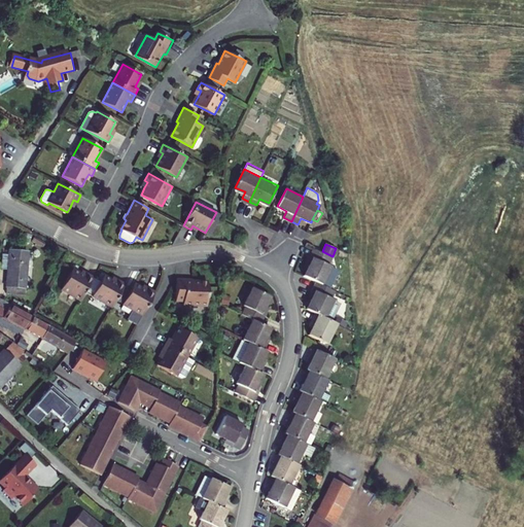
[(316,282),(328,287),(336,272),(329,269),(330,267),(328,266),(333,256),(322,251),(321,251),(314,248),(310,256),(313,257),(310,264),(304,276),(316,282)]
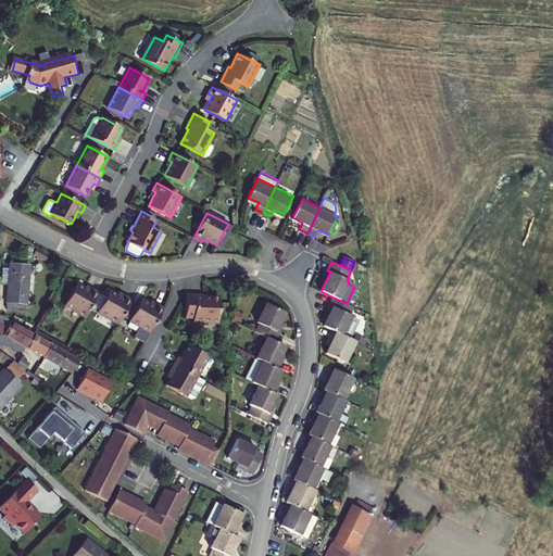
[(11,283),(9,312),(27,314),(32,268),(12,267),(12,272),(4,270),(3,283),(11,283)]
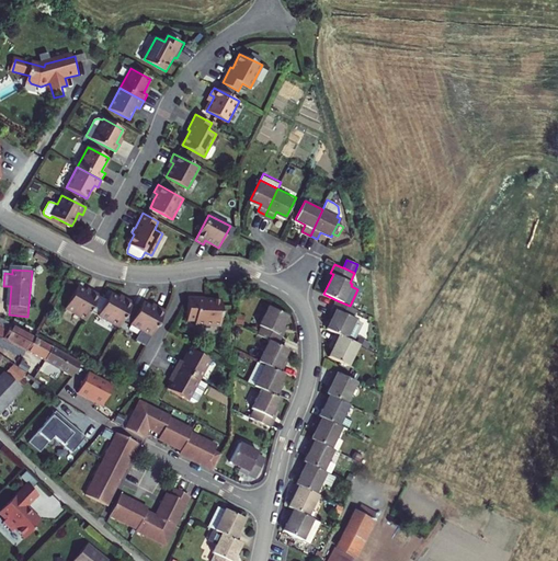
[(88,319),(102,294),(94,289),(92,293),(87,290),(79,286),(67,307),(88,319)]
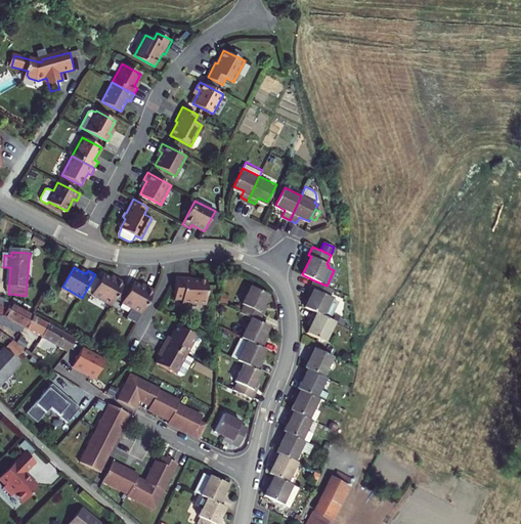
[(114,304),(126,280),(120,276),(118,279),(113,276),(105,273),(94,293),(114,304)]
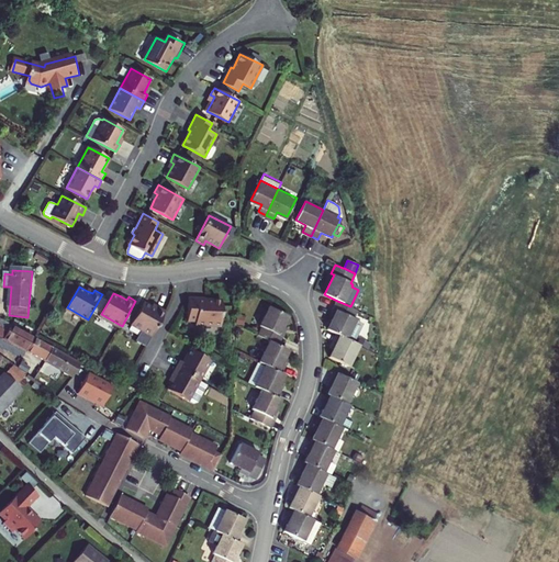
[(198,323),(223,324),(223,300),(207,299),(207,296),(190,296),(189,321),(198,321),(198,323)]
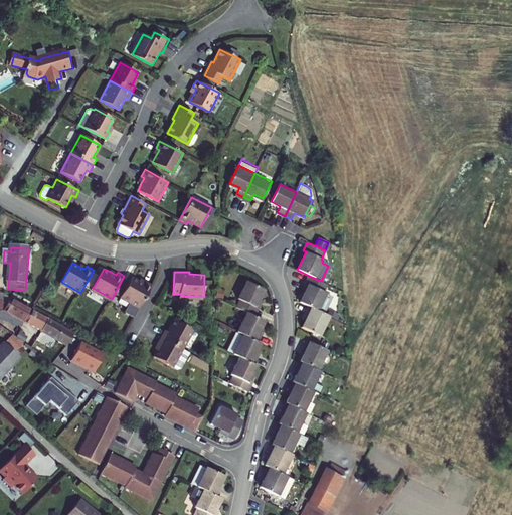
[(323,292),(327,284),(321,281),(309,276),(306,284),(309,285),(306,292),(301,302),(310,306),(324,314),(332,298),(325,295),(326,293),(323,292)]
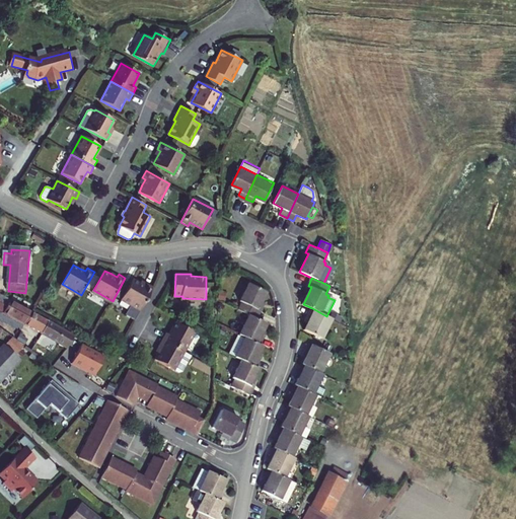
[(137,319),(142,309),(155,287),(148,283),(146,286),(141,283),(134,279),(123,298),(132,304),(127,313),(137,319)]
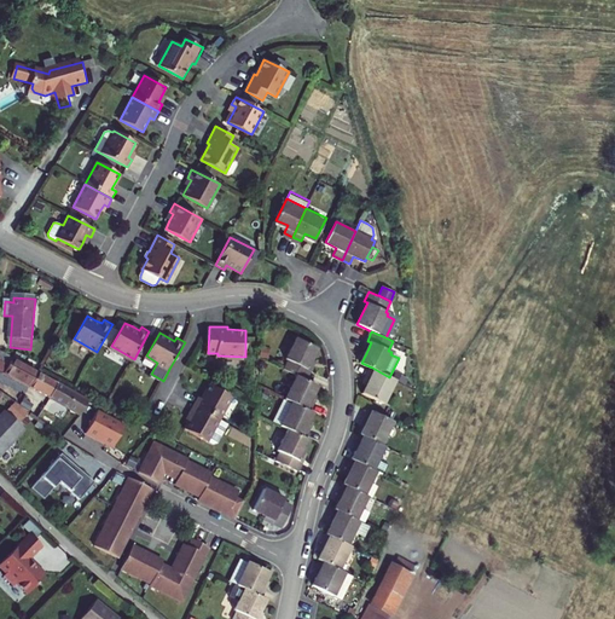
[(289,360),(285,369),(297,375),(306,380),(311,370),(307,369),(312,360),(318,348),(296,337),(286,359),(289,360)]
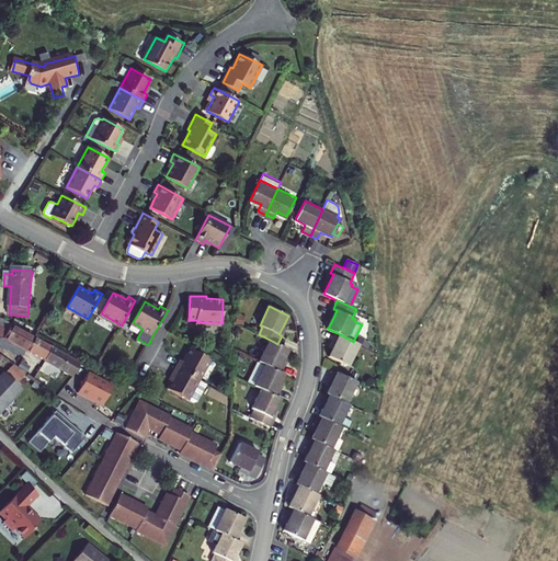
[(0,321),(0,334),(7,339),(34,353),(41,341),(13,327),(14,325),(2,319),(0,321)]
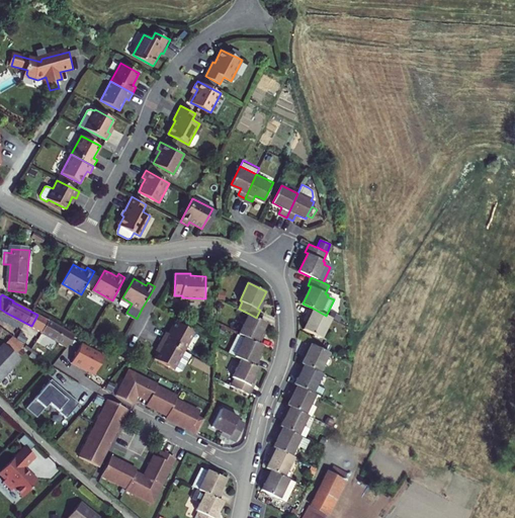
[(310,319),(308,322),(305,328),(322,337),(332,318),(326,316),(312,308),(307,318),(310,319)]
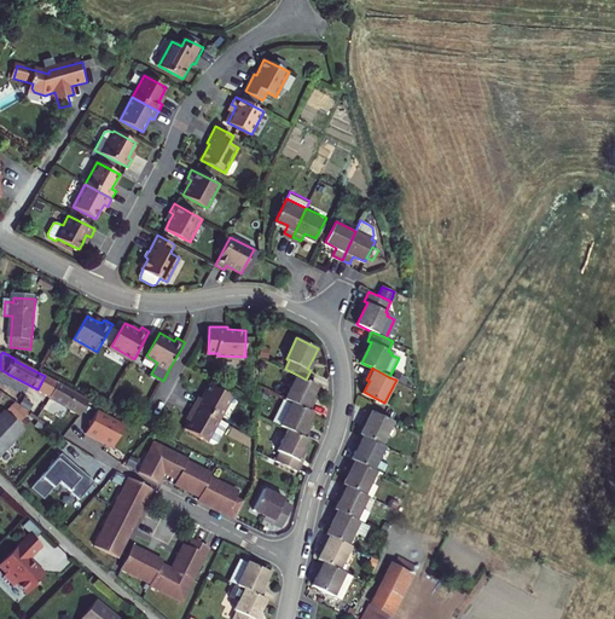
[(46,374),(45,376),(38,389),(57,400),(63,387),(54,382),(57,379),(46,374)]
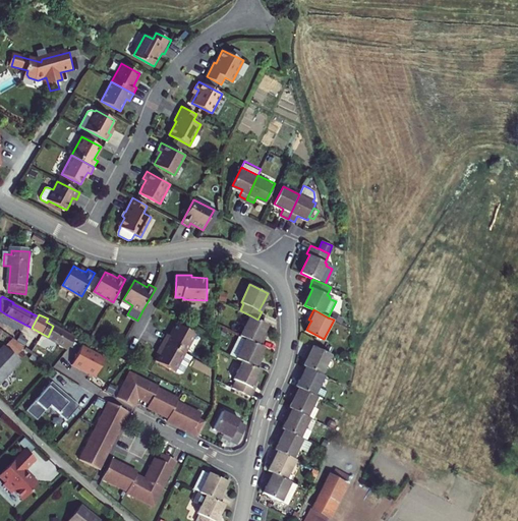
[(257,320),(250,315),(241,336),(244,337),(261,345),(266,336),(263,335),(265,332),(268,325),(257,320)]
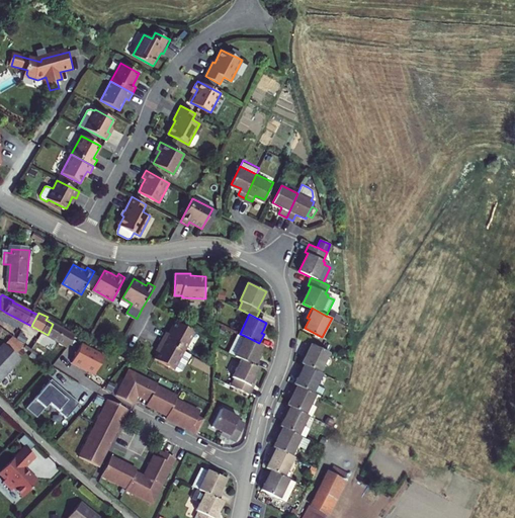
[(1,327),(23,342),(25,337),(26,335),(6,321),(3,324),(1,327)]
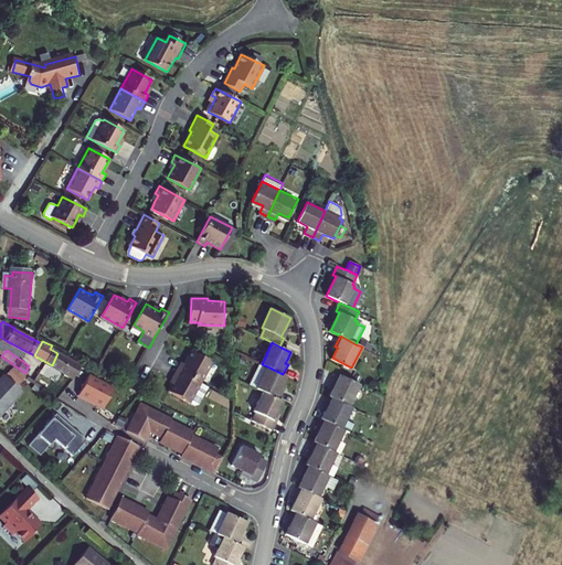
[(212,362),(192,351),(186,364),(181,362),(178,370),(201,382),(212,362)]
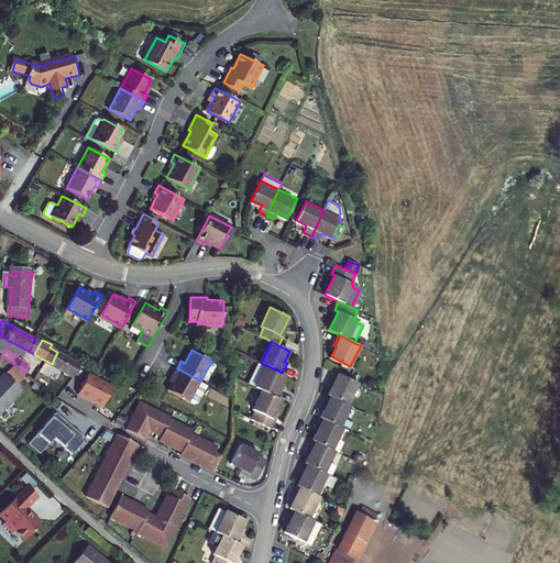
[(83,381),(86,374),(83,373),(86,366),(57,352),(52,364),(83,381)]
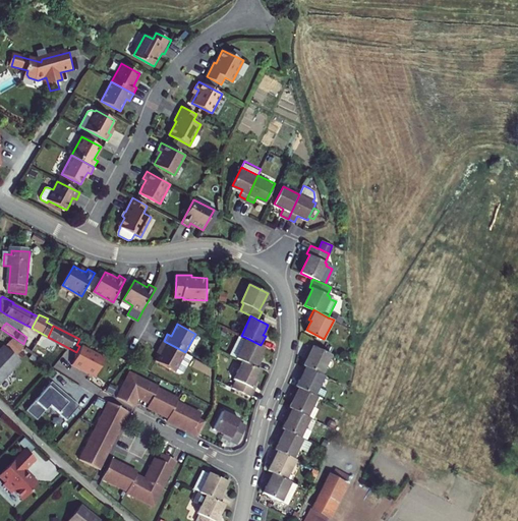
[(234,356),(243,361),(257,368),(263,358),(260,357),(261,353),(265,347),(261,345),(244,337),(234,356)]
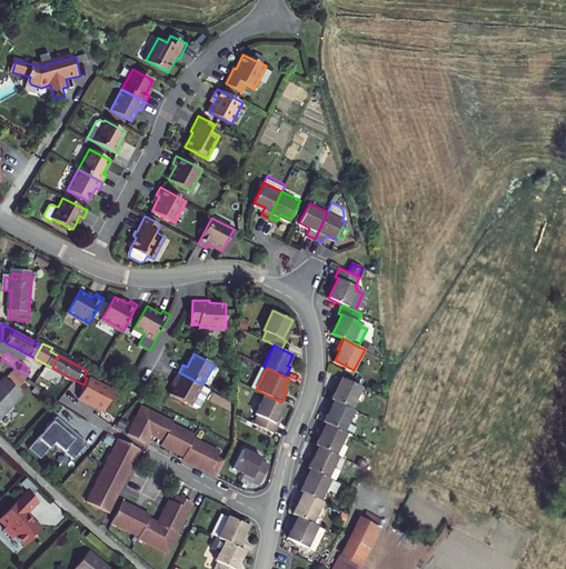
[(202,385),(179,372),(175,379),(178,381),(176,387),(171,393),(191,405),(197,407),(200,406),(210,389),(202,385)]
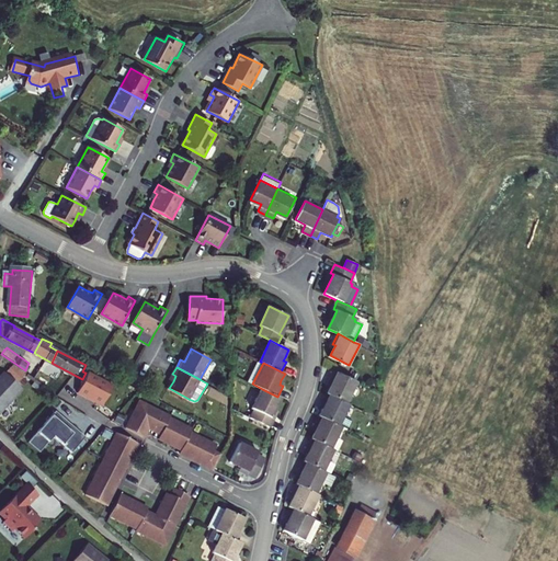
[(106,405),(116,381),(90,370),(80,395),(106,405)]
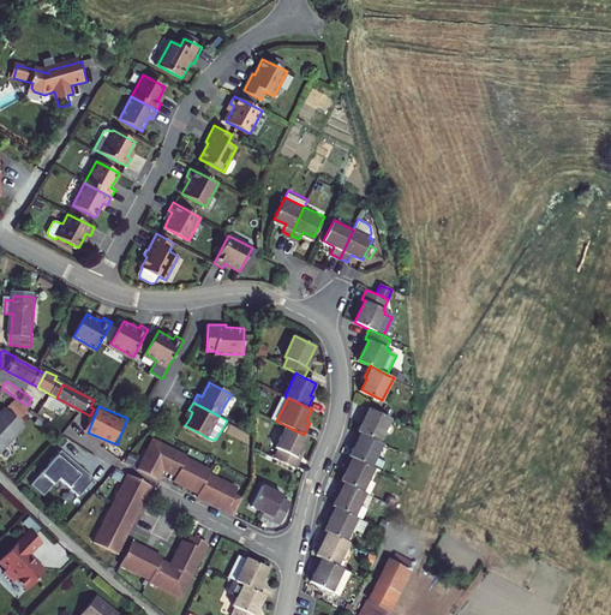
[(390,418),(367,406),(361,418),(364,419),(363,423),(359,430),(379,441),(390,418)]
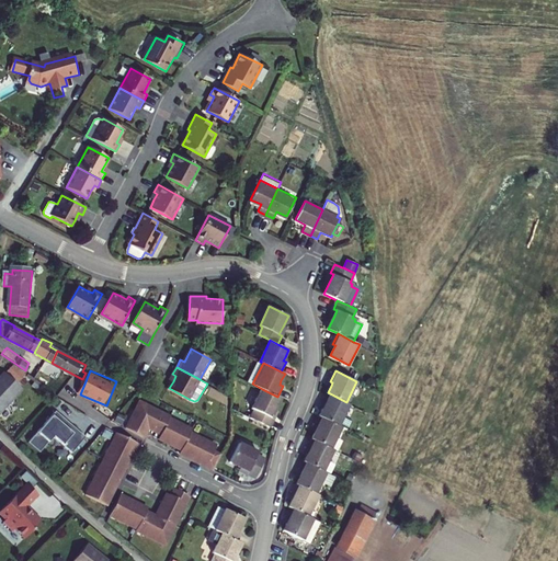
[(0,414),(23,390),(6,375),(0,380),(0,414)]
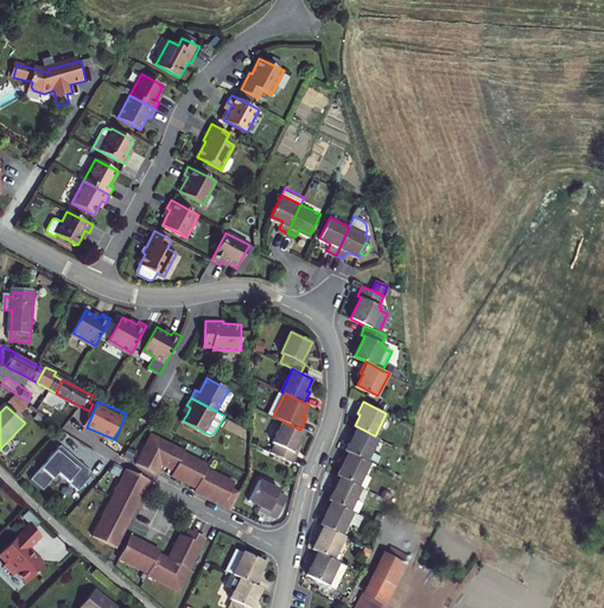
[(44,413),(70,430),(74,434),(81,423),(75,419),(72,423),(48,407),(44,413)]
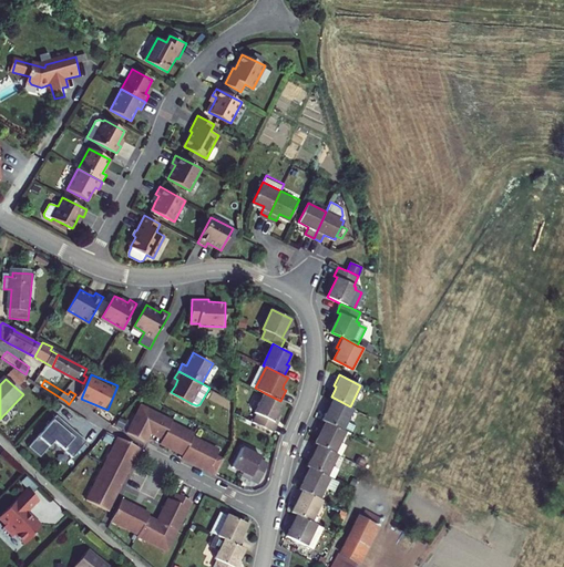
[(280,401),(265,393),(256,412),(259,413),(255,422),(274,431),(278,423),(275,422),(279,414),(285,402),(280,401)]
